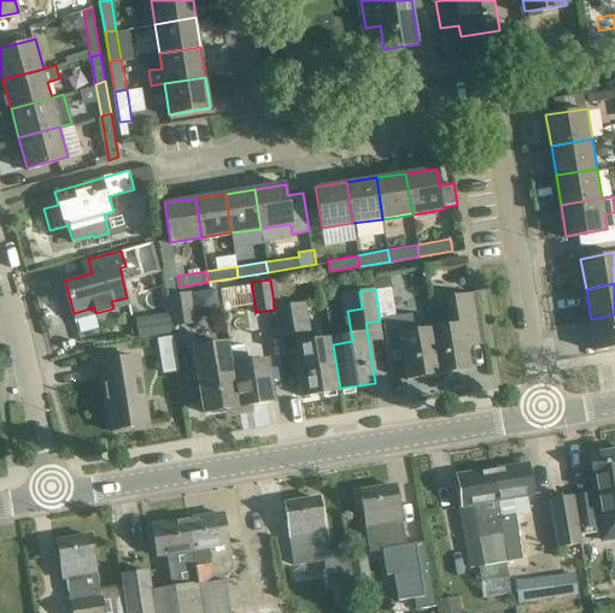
[(192,290),(170,294),(175,325),(197,322),(192,290)]
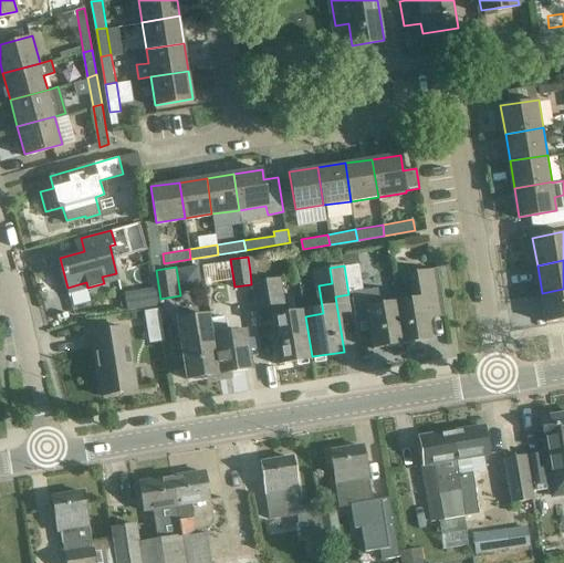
[(396,302),(404,342),(430,339),(428,321),(432,315),(445,313),(438,268),(411,272),(416,299),(396,302)]
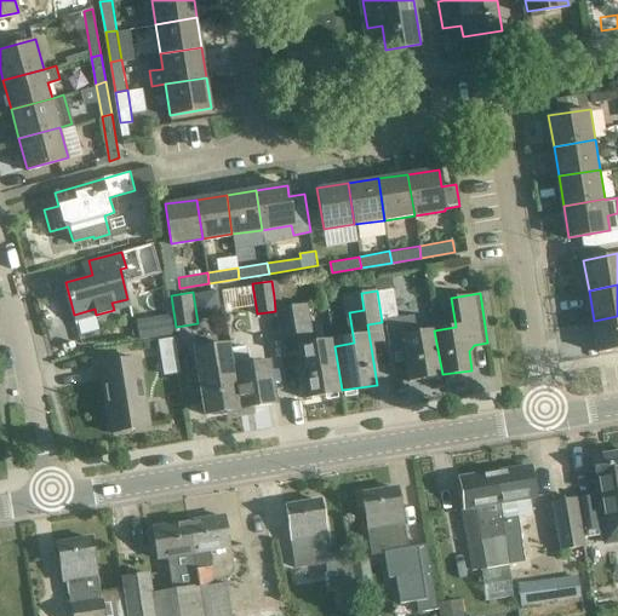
[(342,390),(335,346),(314,349),(309,318),(293,321),(291,306),(276,309),(280,338),(296,335),(305,396),(342,390)]
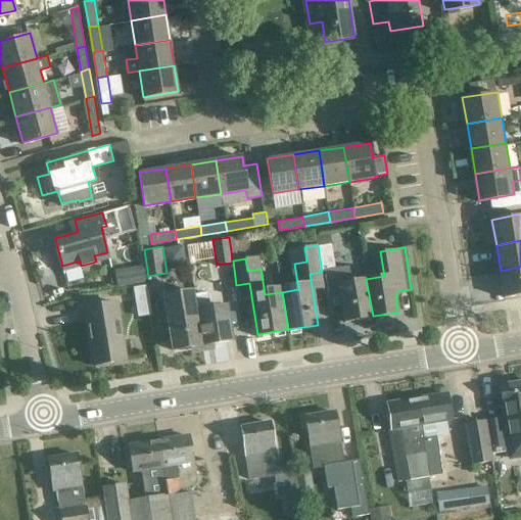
[(373,316),(366,279),(353,281),(351,265),(326,269),(330,293),(341,291),(346,321),(373,316)]
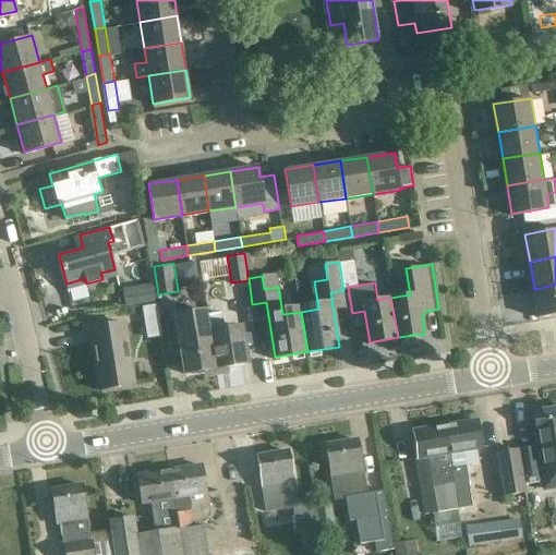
[(555,285),(534,289),(539,317),(555,313),(555,285)]
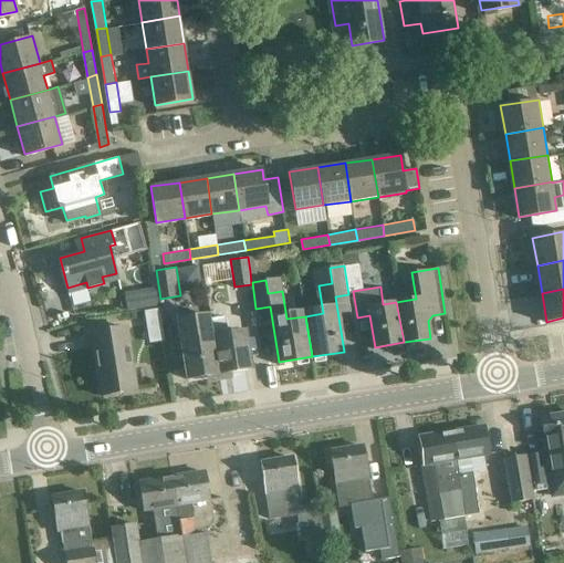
[(158,290),(145,292),(147,306),(160,305),(158,290)]
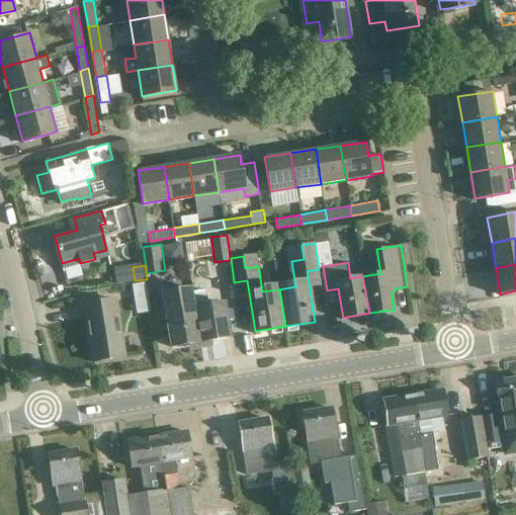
[(149,280),(137,282),(138,290),(138,294),(150,292),(149,280)]
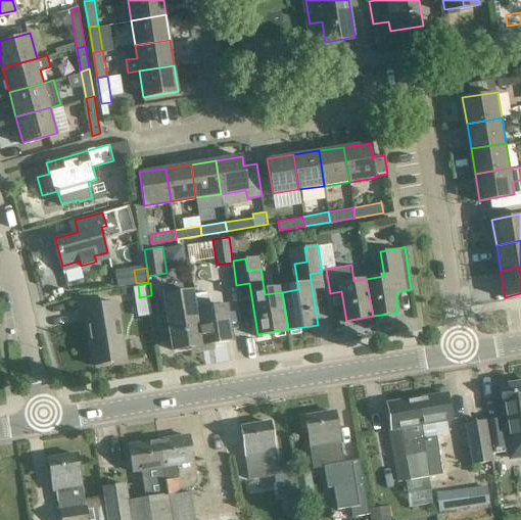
[(174,347),(203,343),(195,294),(194,287),(164,292),(174,347)]
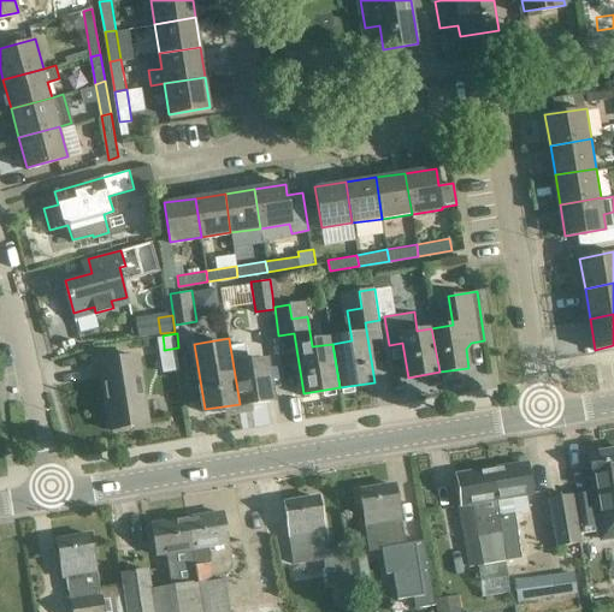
[(230,346),(240,404),(273,398),(267,358),(247,362),(243,344),(230,346)]
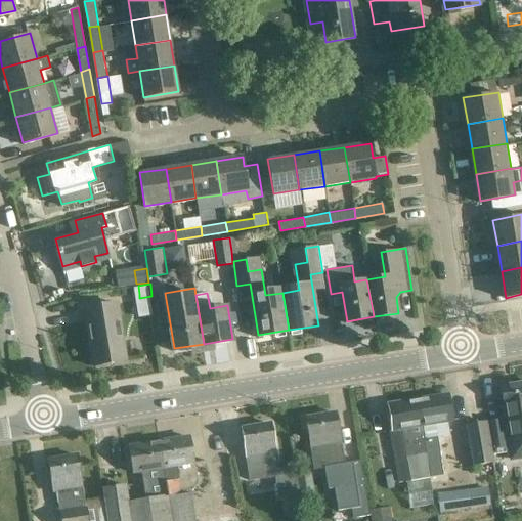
[(93,362),(126,357),(117,300),(84,305),(93,362)]
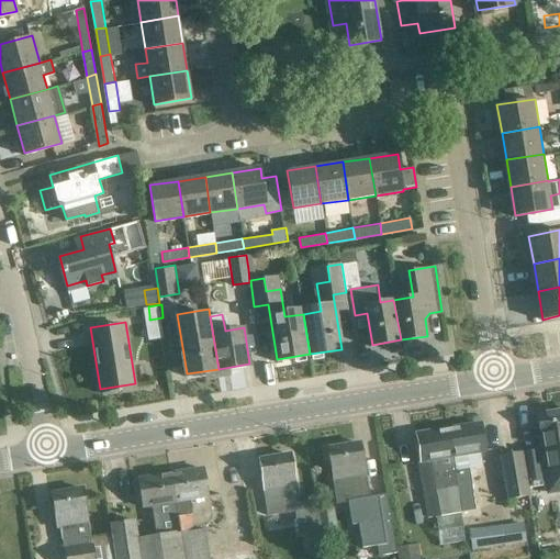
[(542,446),(550,492),(559,490),(559,406),(538,411),(542,446)]
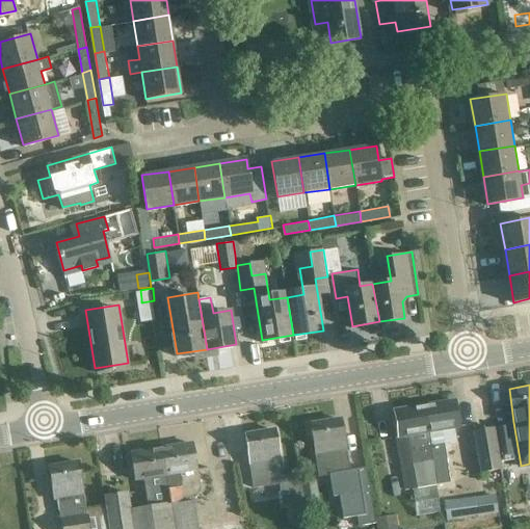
[(426,403),(439,479),(451,477),(445,443),(457,441),(455,425),(460,425),(456,398),(426,403)]
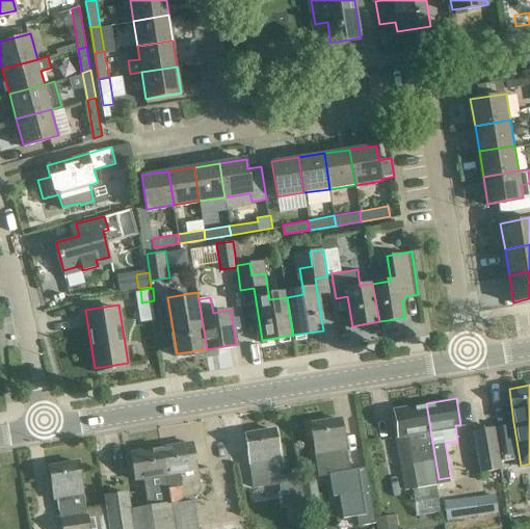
[(439,479),(426,403),(395,408),(399,434),(397,435),(403,468),(415,466),(418,486),(439,483),(438,479),(439,479)]
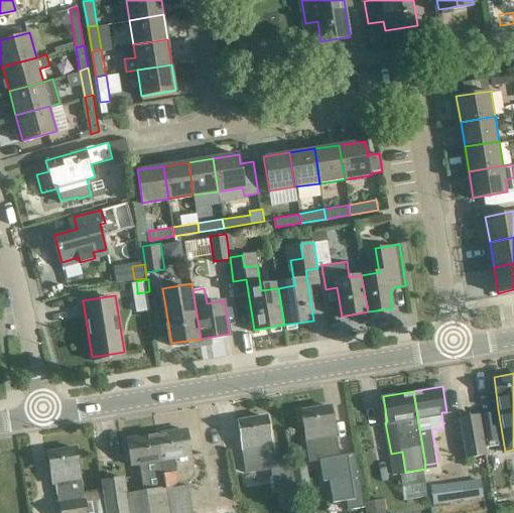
[(309,459),(320,457),(325,480),(331,479),(335,501),(348,499),(349,509),(365,506),(357,452),(340,454),(332,404),(301,409),(309,459)]
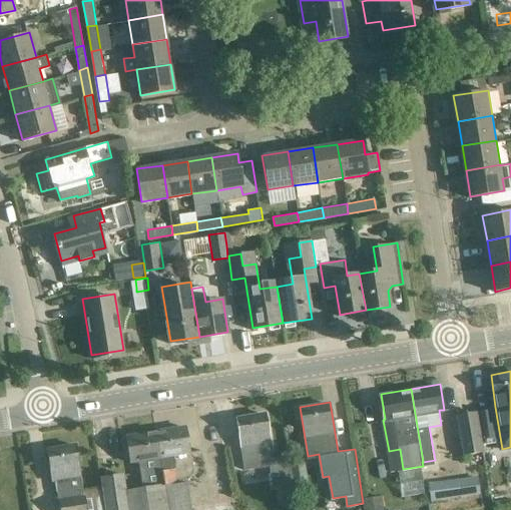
[(484,443),(497,441),(492,408),(479,410),(484,443)]
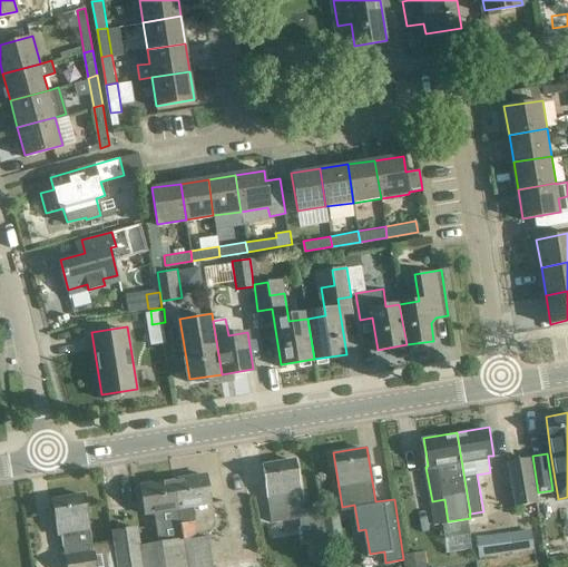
[(530,457),(508,460),(516,505),(539,501),(530,457)]
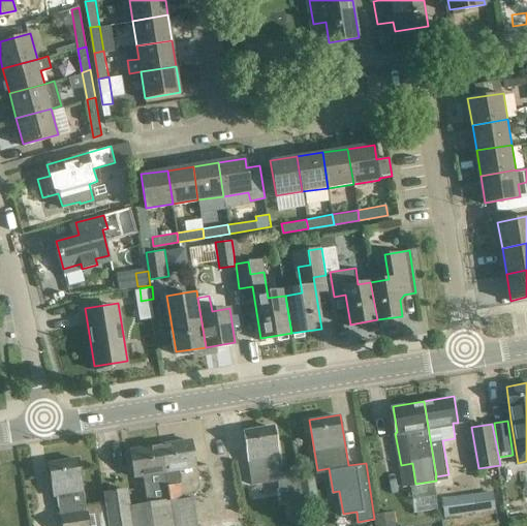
[(275,425),(245,430),(253,484),(279,480),(282,499),(303,496),(299,469),(282,472),(275,425)]
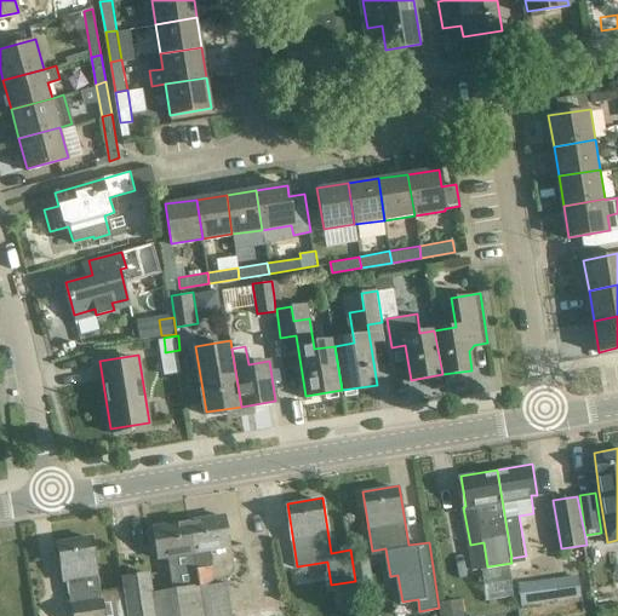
[(225,513),(189,518),(205,615),(233,615),(228,581),(217,582),(212,548),(230,545),(225,513)]
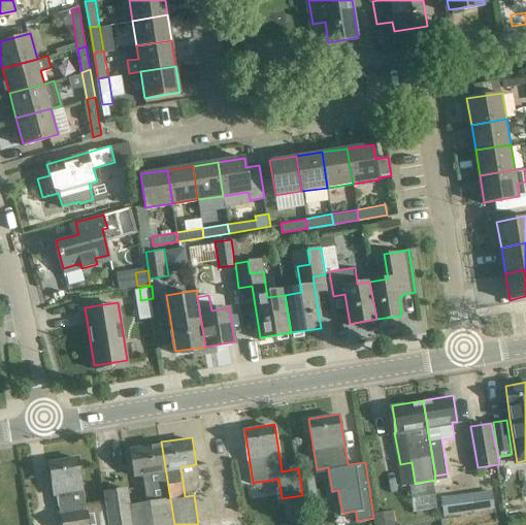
[(110,524),(174,524),(161,441),(131,447),(135,474),(152,471),(157,499),(130,503),(128,486),(105,490),(107,504),(110,524)]
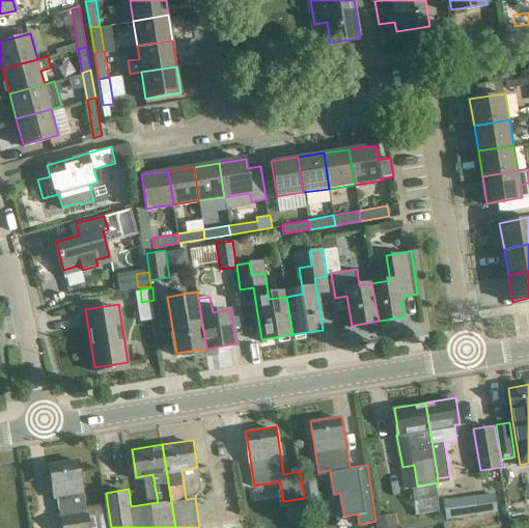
[(111,527),(108,507),(88,510),(79,460),(50,464),(55,497),(58,496),(62,527),(111,527)]
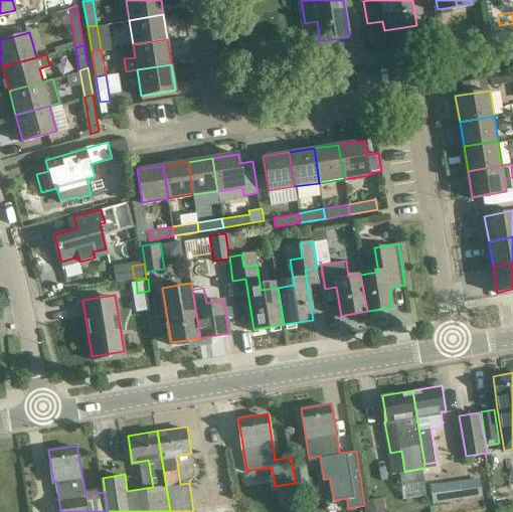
[(434,501),(465,497),(462,479),(432,483),(434,501)]
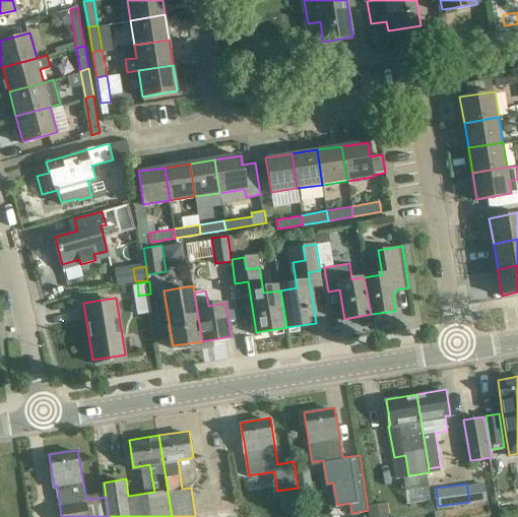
[(313,486),(298,488),(300,500),(315,498),(313,486)]
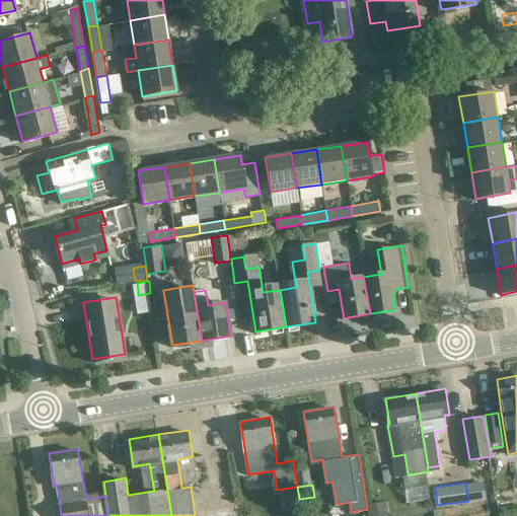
[(384,515),(389,515),(387,501),(368,503),(369,515),(384,515)]
